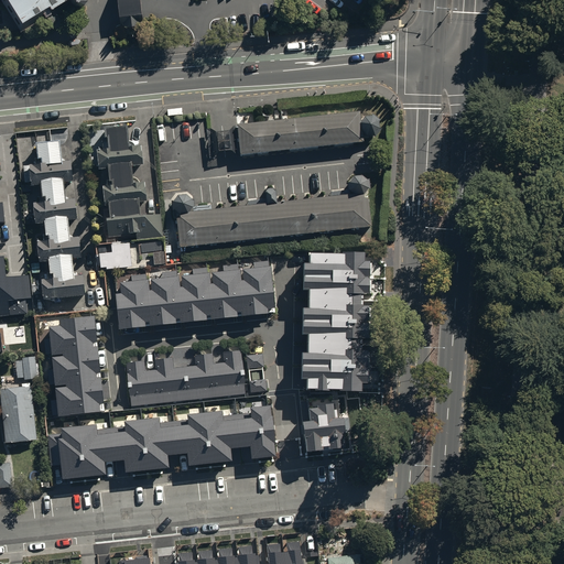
[(8,0),(22,22),(57,0),(8,0)]
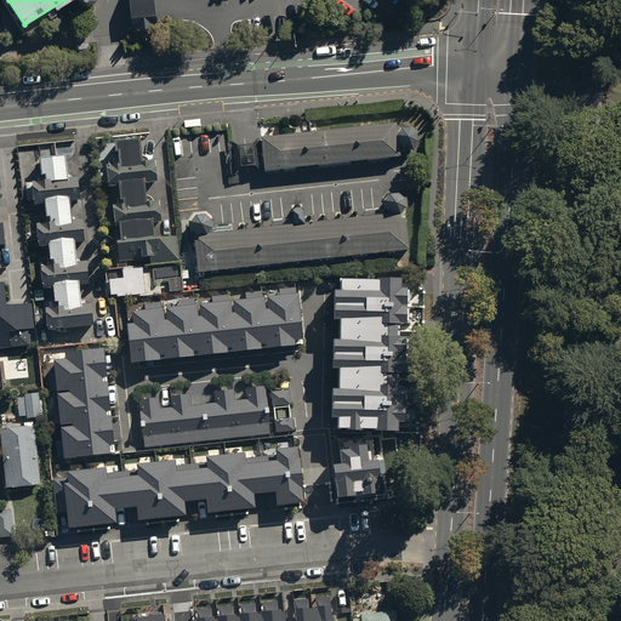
[(124,0),(125,7),(126,13),(132,13),(134,27),(153,26),(151,10),(154,10),(154,4),(153,0),(124,0)]
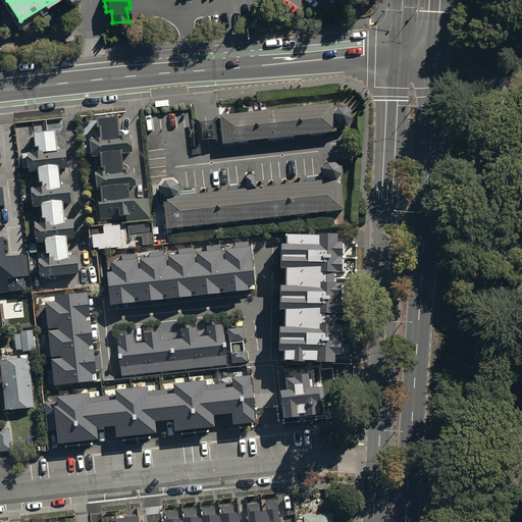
[(217,116),(220,143),(334,131),(333,122),(340,125),(346,124),(351,118),(350,110),(345,107),(337,107),(332,113),(331,103),(217,116)]
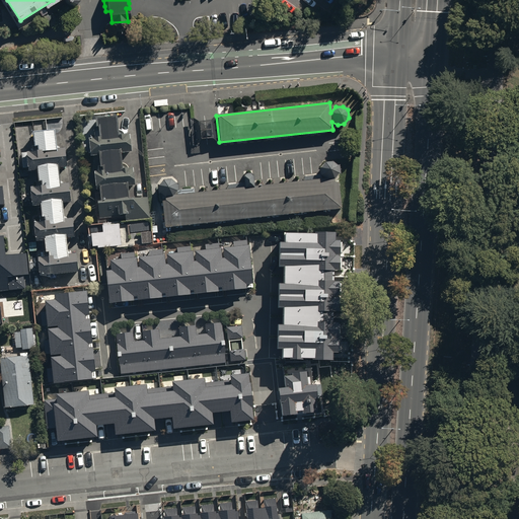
[(116,117),(96,119),(99,145),(92,146),(93,156),(99,155),(101,177),(94,178),(99,224),(148,218),(145,199),(127,201),(126,187),(135,184),(133,168),(128,169),(124,165),(121,165),(120,152),(131,151),(129,135),(125,135),(121,133),(118,131),(116,117)]
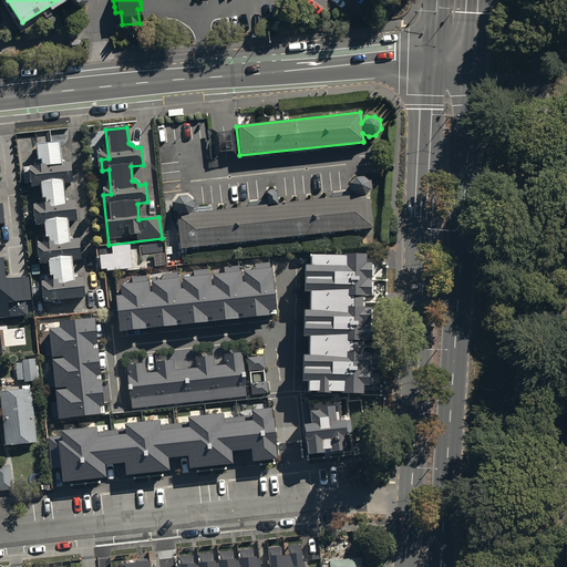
[(61,142),(37,144),(39,171),(29,172),(31,189),(38,188),(40,206),(31,207),(34,229),(41,228),(43,246),(37,246),(39,266),(47,265),(49,284),(41,285),(43,303),(60,301),(61,311),(75,309),(74,301),(84,300),(82,280),(73,281),(71,264),(81,263),(79,239),(71,240),(69,226),(79,225),(76,203),(69,204),(66,188),(75,187),(72,162),(63,163),(61,142)]
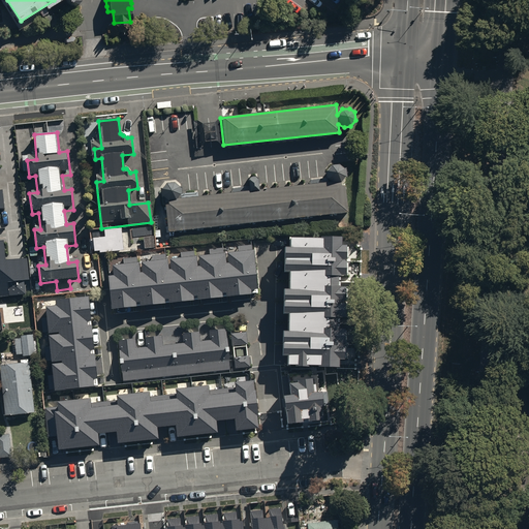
[(163,209),(167,238),(347,215),(343,184),(346,179),(344,173),(338,167),(330,169),(324,175),(325,182),(330,186),(261,192),(260,182),(256,178),(249,179),(247,183),(248,194),(182,200),(181,191),(175,186),(166,187),(162,192),(163,200),(167,205),(167,209),(163,209)]
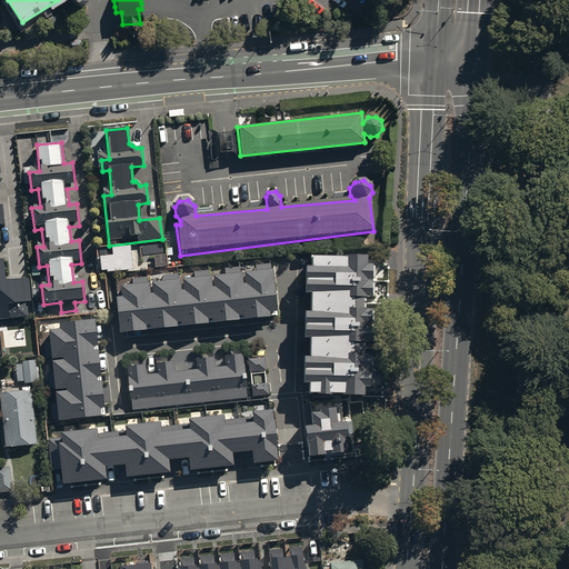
[(112,255),(100,256),(102,270),(107,269),(108,271),(133,269),(130,245),(112,247),(112,255)]
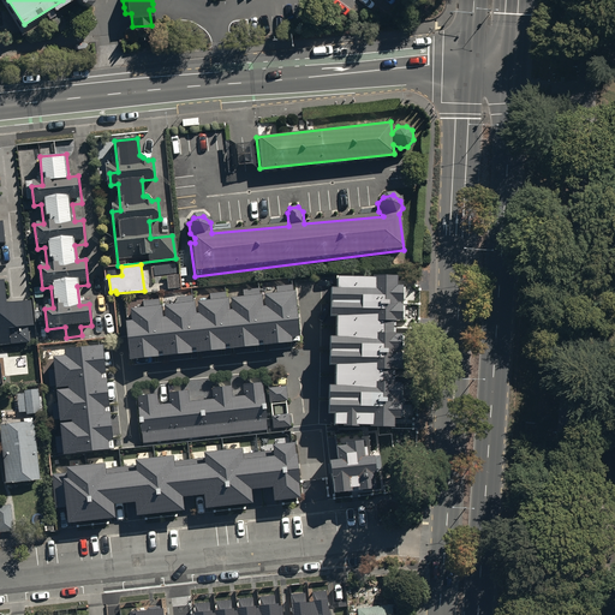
[(399,275),(338,274),(338,286),(332,286),(332,315),(339,315),(339,336),(333,336),(332,363),(338,363),(338,384),(329,384),(328,413),(335,413),(334,424),(395,427),(395,417),(401,417),(402,390),(394,390),(395,370),(402,370),(404,332),(396,332),(396,321),(405,321),(405,285),(398,285),(399,275)]
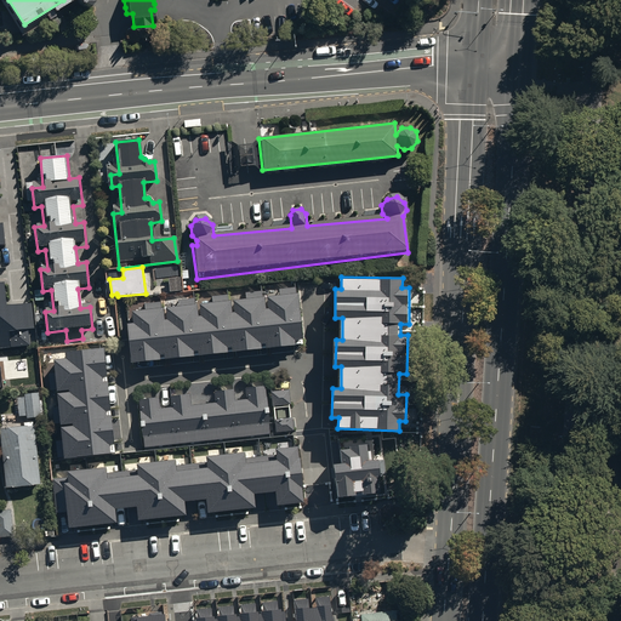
[(0,347),(30,345),(28,329),(34,329),(32,303),(6,306),(4,283),(0,283),(0,347)]
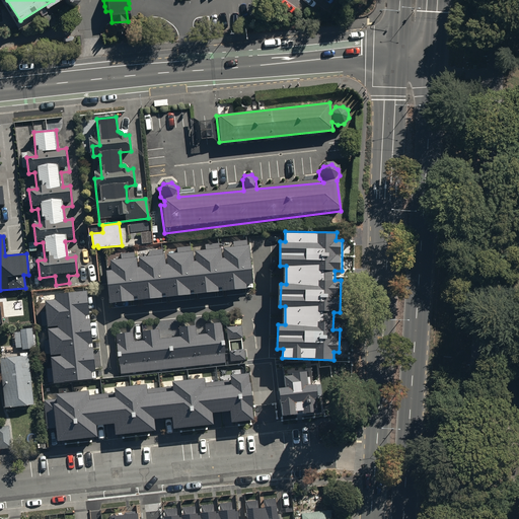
[(112,270),(106,271),(109,302),(253,287),(249,245),(247,245),(246,240),(233,241),(233,246),(220,248),(219,242),(205,244),(206,249),(192,251),(191,246),(176,247),(177,252),(163,253),(163,248),(148,250),(149,255),(136,256),(135,251),(121,253),(121,258),(110,261),(112,270)]
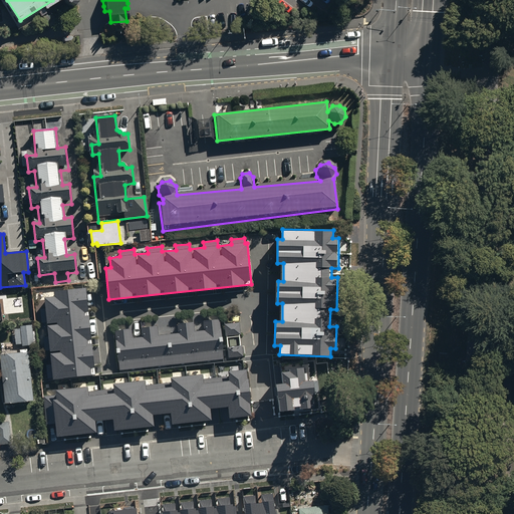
[(54,296),(44,297),(53,378),(95,374),(85,288),(54,292),(54,296)]
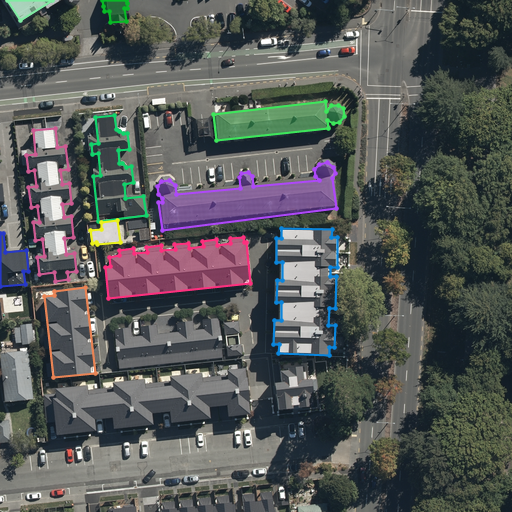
[(130,328),(114,330),(119,369),(223,358),(218,318),(203,320),(204,330),(194,331),(193,321),(176,323),(177,332),(158,334),(156,325),(140,326),(141,335),(131,337),(130,328)]
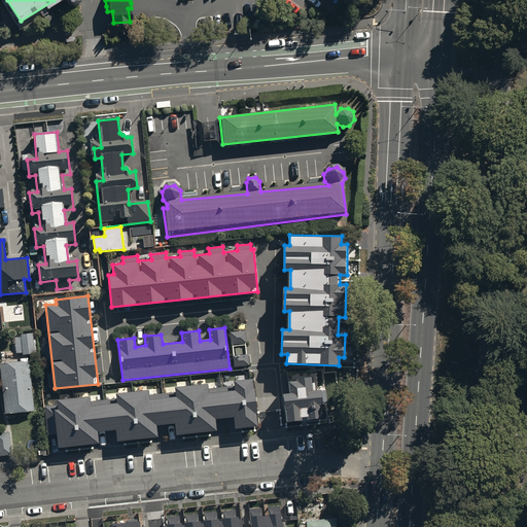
[(245,330),(231,332),(232,345),(247,343),(245,330)]
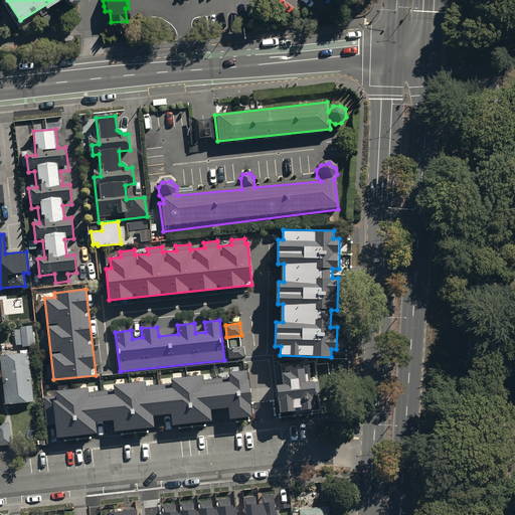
[(34,326),(13,328),(15,349),(36,347),(34,326)]
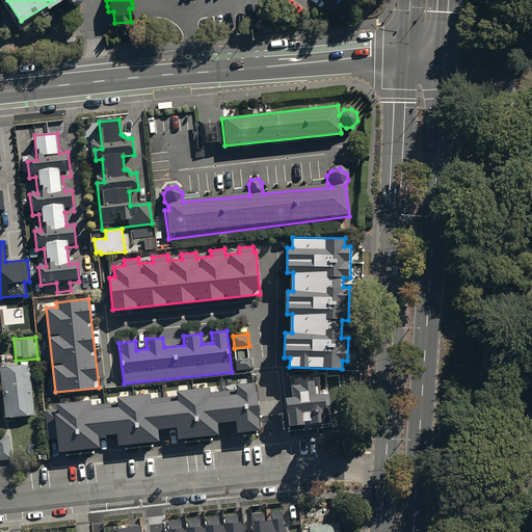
[(250,357),(236,360),(237,372),(253,370),(250,357)]
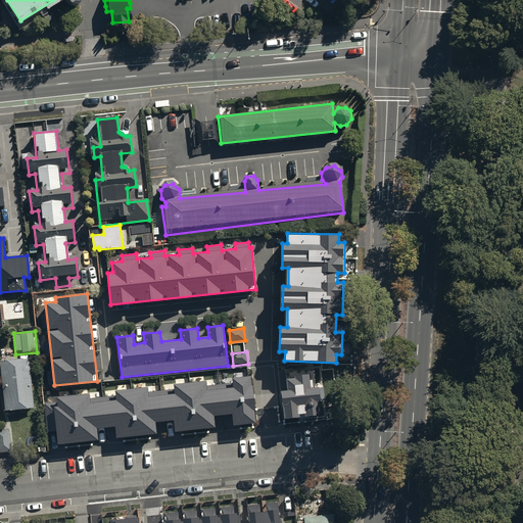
[(29,360),(0,362),(0,367),(4,412),(34,410),(29,360)]
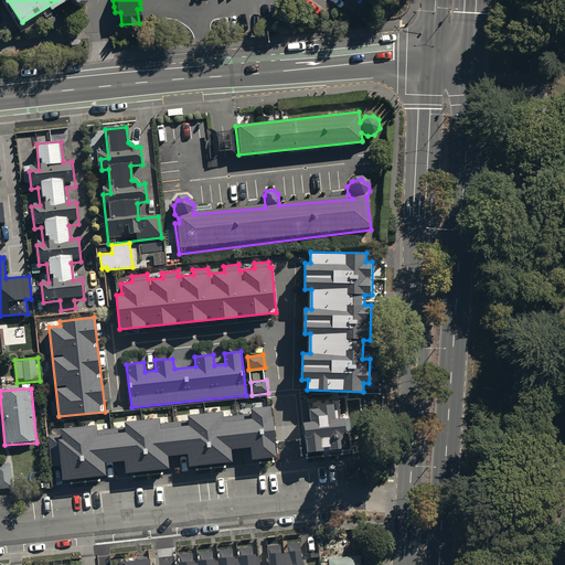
[(61,434),(48,435),(51,466),(61,465),(63,479),(106,475),(104,462),(125,460),(126,472),(169,468),(168,456),(188,454),(189,467),(232,461),(231,449),(251,447),(252,460),(277,457),(272,405),(251,408),(251,414),(223,417),(223,412),(188,415),(189,420),(160,424),(160,418),(124,422),(125,427),(97,430),(97,425),(60,429),(61,434)]
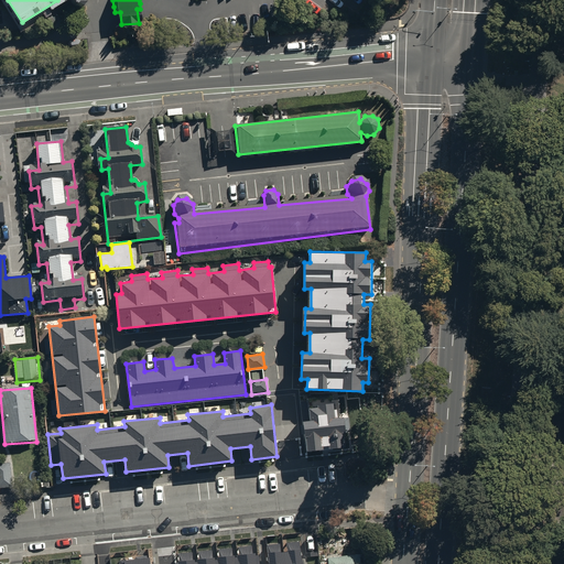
[(334,405),(308,408),(311,422),(304,422),(307,453),(348,448),(345,418),(335,419),(334,405)]
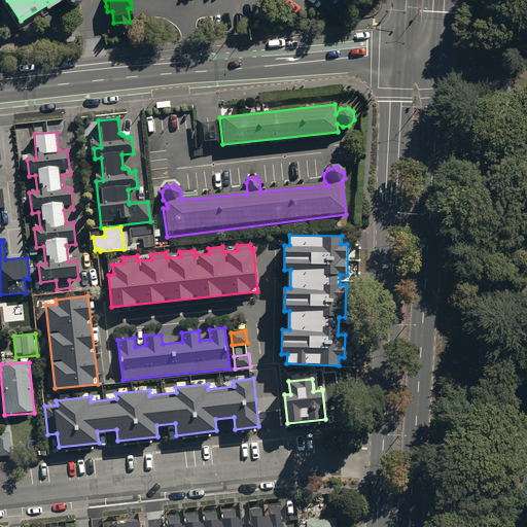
[(8,432),(0,433),(0,455),(12,453),(8,432)]
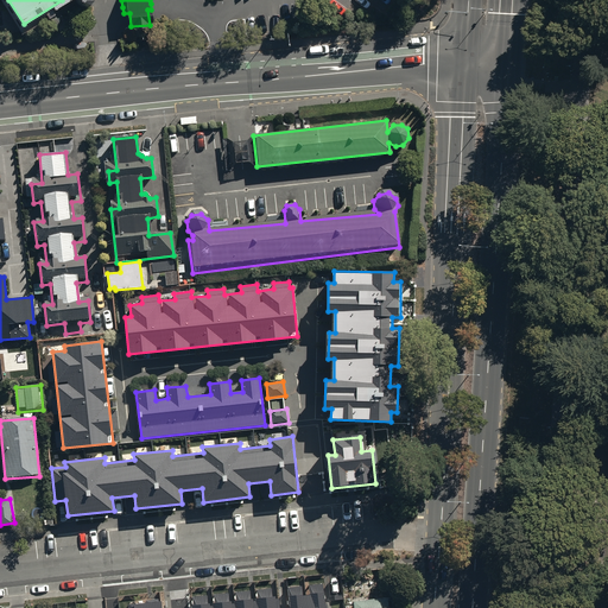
[(325,607),(324,593),(289,596),(290,607),(325,607)]
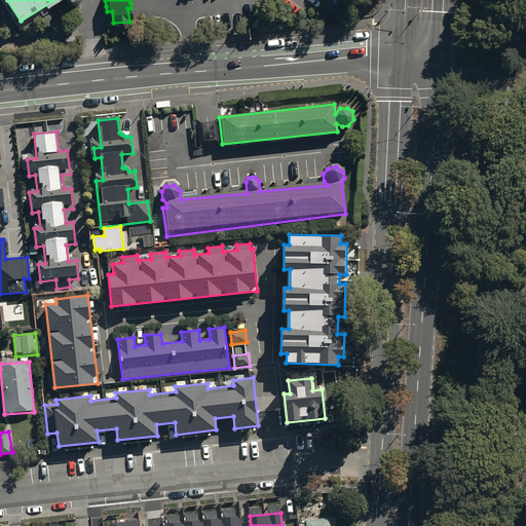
[(241,525),(240,516),(165,524),(165,525),(241,525)]
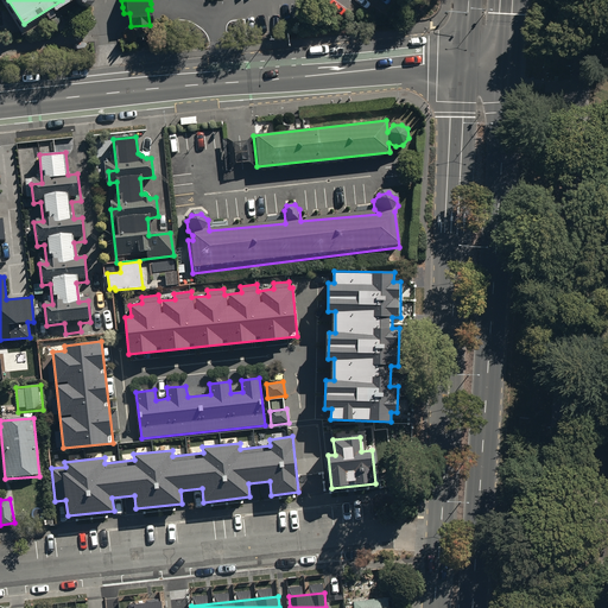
[(386,607),(386,596),(350,599),(350,607),(386,607)]
